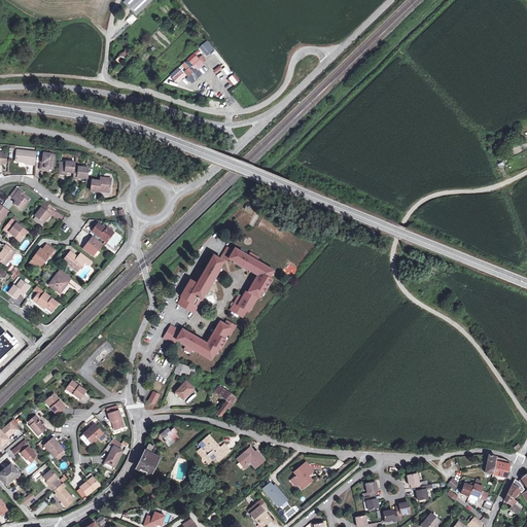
[(135,18),(152,0),(126,0),(123,3),(135,18)]
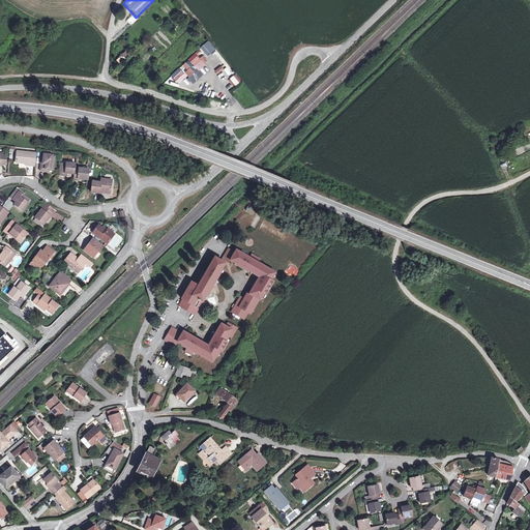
[(207,56),(215,50),(208,39),(200,46),(207,56)]
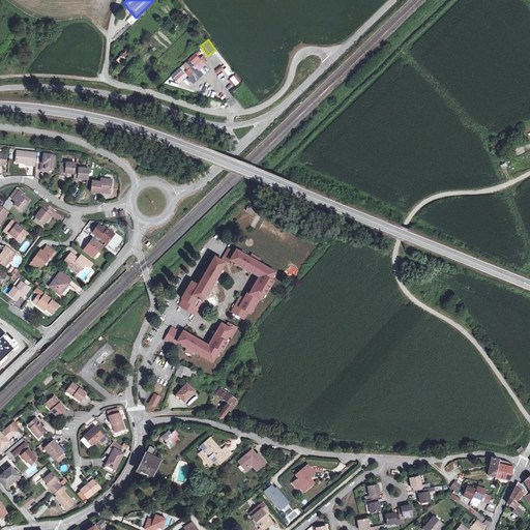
[(123,55),(117,61),(120,64),(126,58),(123,55)]
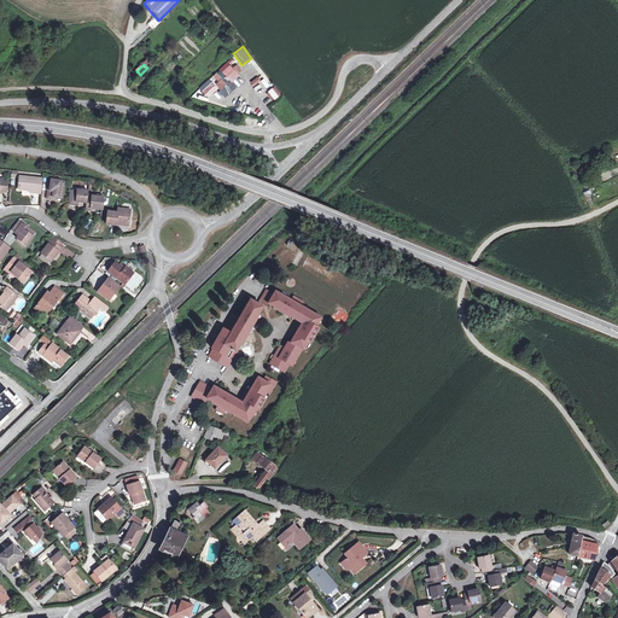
[(225,89),(231,94),(245,79),(240,74),(225,89)]
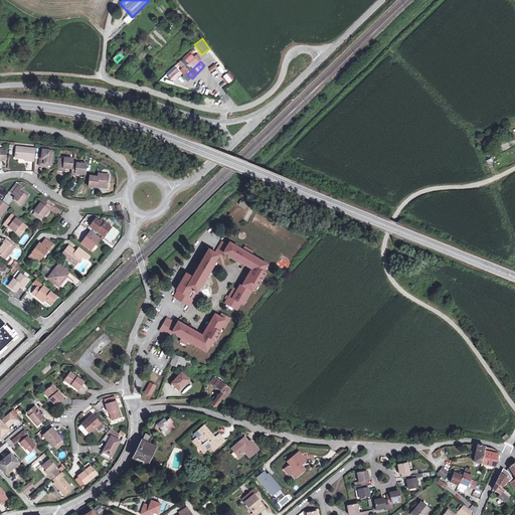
[(116,71),(122,65),(119,62),(113,68),(116,71)]
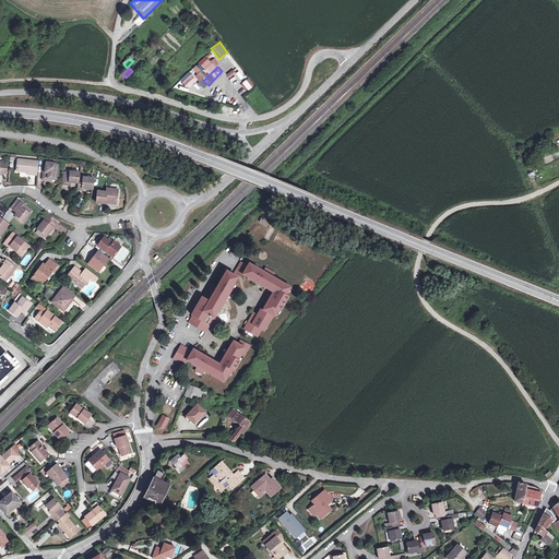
[(205,76),(201,72),(197,76),(201,81),(205,76)]
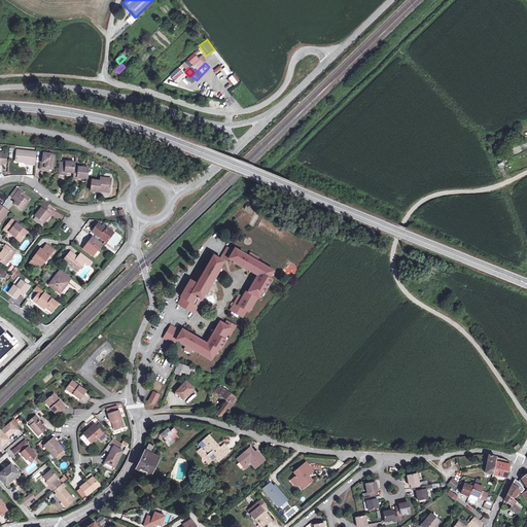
[(177,83),(185,76),(180,69),(171,76),(177,83)]
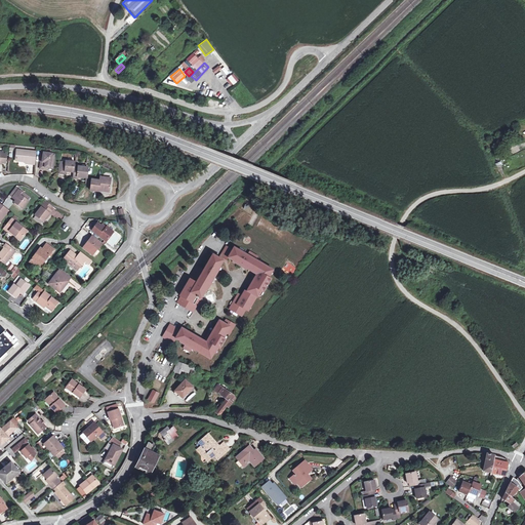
[(232,85),(237,80),(231,74),(226,79),(232,85)]
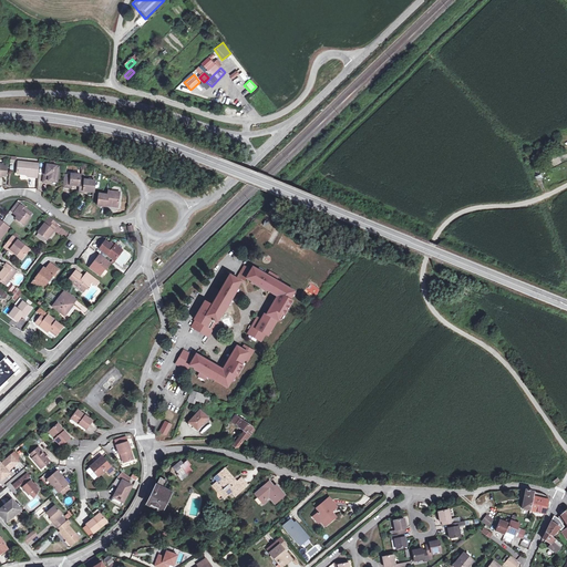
[(177,89),(186,92),(188,85),(179,83),(177,89)]
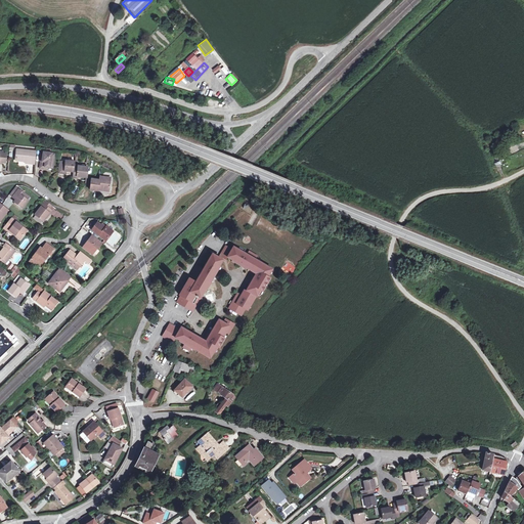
[(30,163),(30,165),(35,166),(36,153),(16,149),(15,161),(25,162),(30,163)]
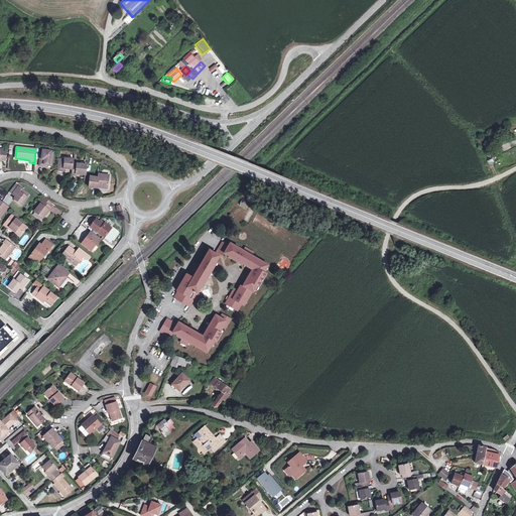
[(44,166),(47,166),(52,167),(54,152),(42,151),(41,159),(39,159),(39,167),(44,168),(44,166)]
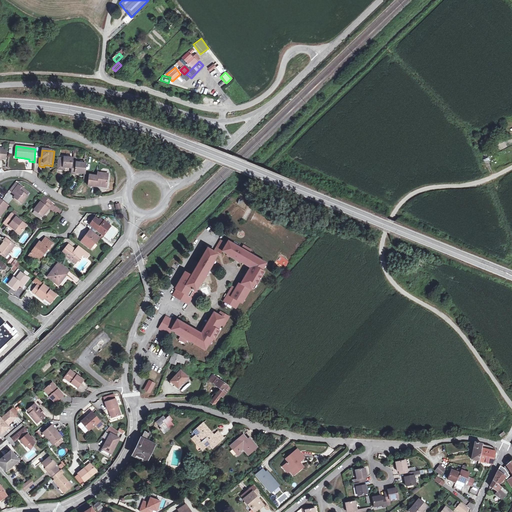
[(61,169),(64,169),(72,170),(73,161),(73,159),(63,158),(63,159),(59,159),(57,171),(61,171),(61,169)]
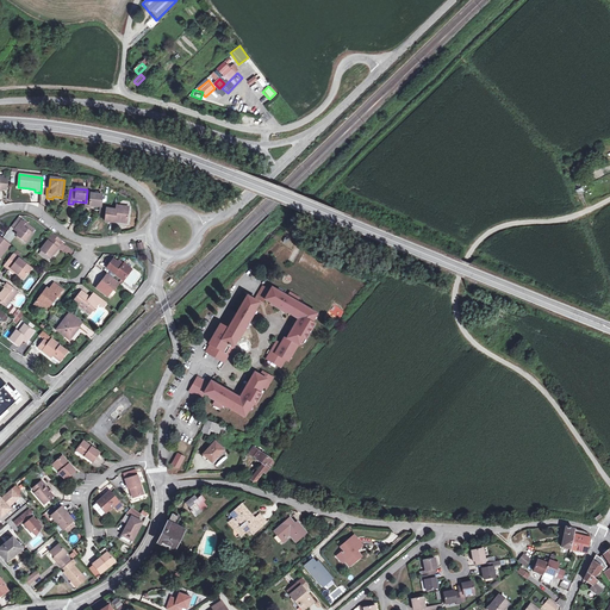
[(93,192),(87,192),(86,203),(86,207),(86,209),(91,209),(91,206),(95,207),(103,207),(104,194),(93,193),(93,192)]
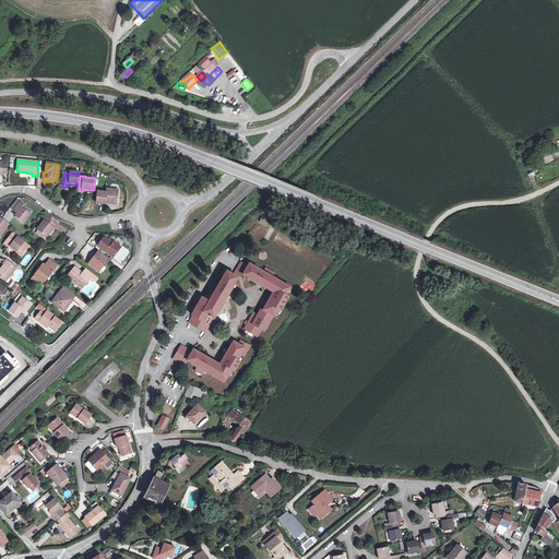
[(97,193),(97,205),(105,206),(105,204),(117,204),(117,192),(111,192),(111,190),(106,190),(106,193),(97,193)]
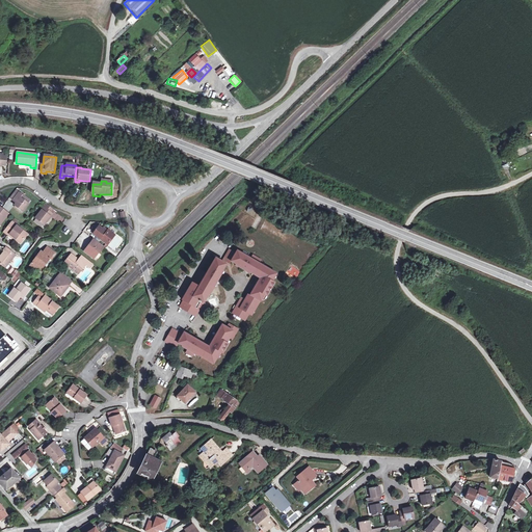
[(12,203),(15,205),(14,208),(21,214),(27,206),(20,201),(22,197),(18,195),(12,203)]
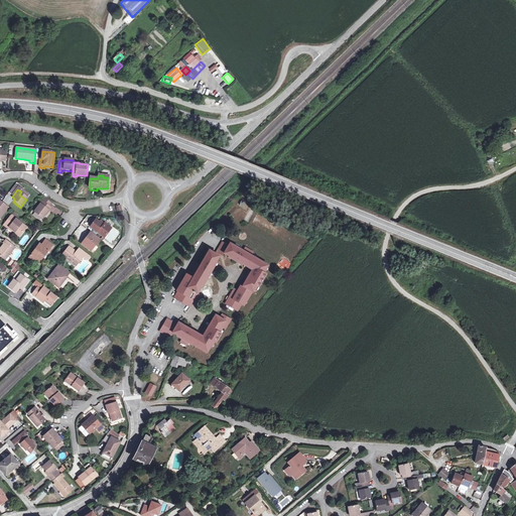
[(44,200),(42,203),(49,208),(51,205),(44,200)]
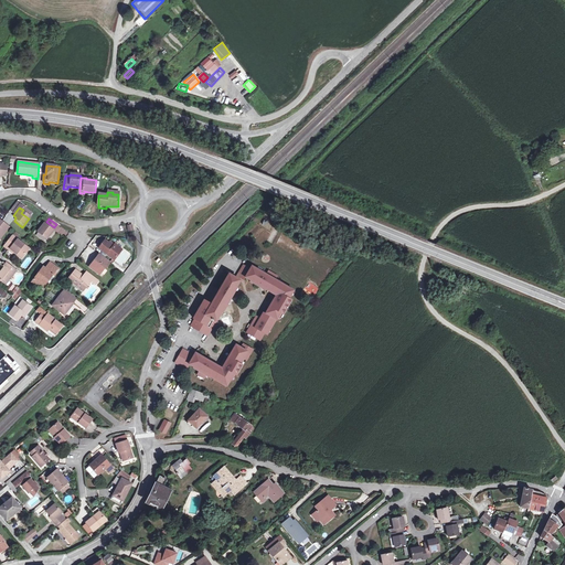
[(54,227),(46,222),(38,233),(46,241),(49,236),(53,232),(54,233),(56,230),(54,227)]
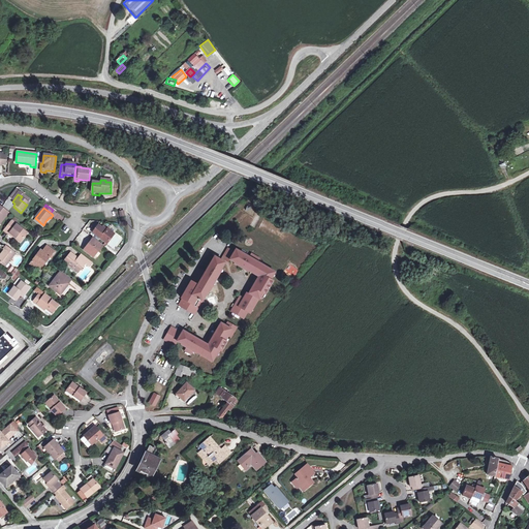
[(2,234),(6,237),(7,235),(12,239),(14,241),(22,231),(10,222),(2,234)]
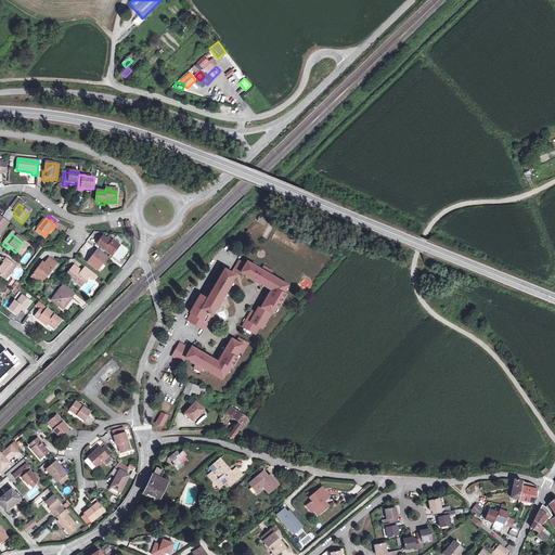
[(112,246),(107,243),(102,239),(97,246),(112,259),(119,248),(113,244),(112,246)]
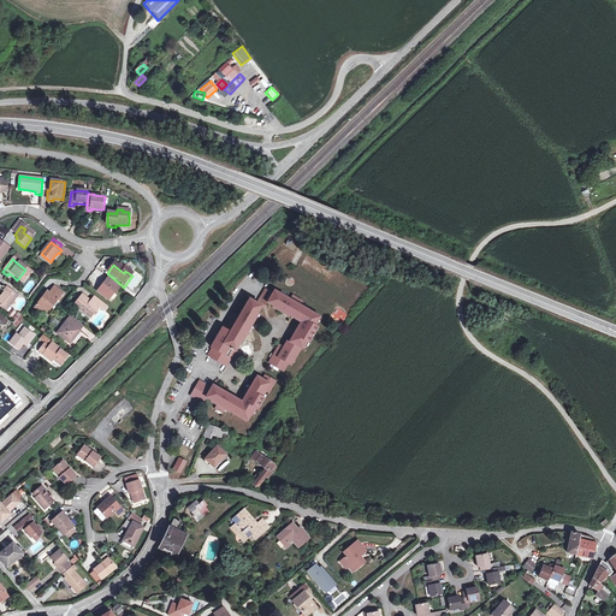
[(106,302),(112,296),(114,297),(119,290),(107,279),(95,294),(106,302)]
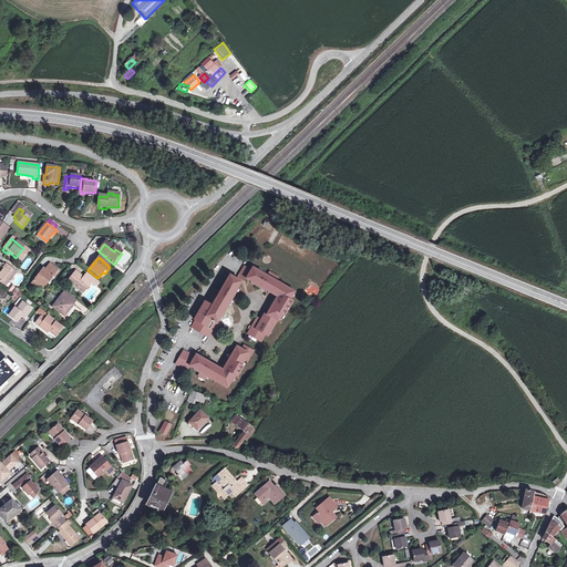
[(45,270),(44,268),(33,284),(38,287),(41,284),(47,287),(60,269),(51,263),(45,270)]
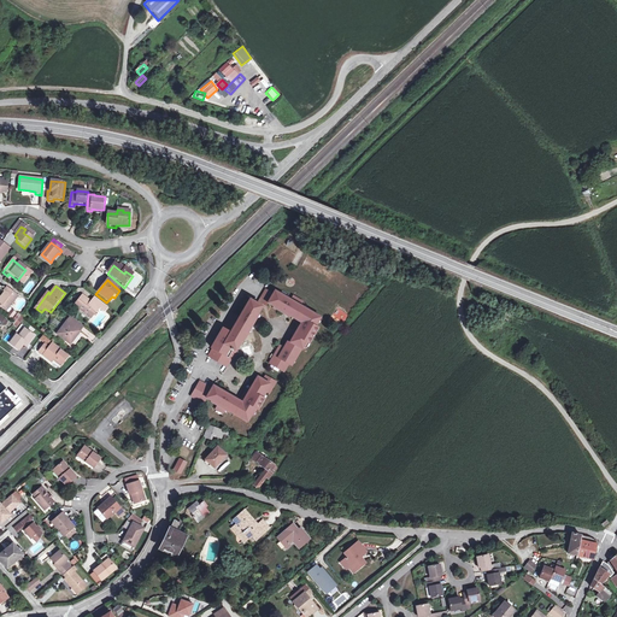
[(0,300),(0,307),(6,313),(18,299),(6,291),(4,293),(5,294),(0,300)]
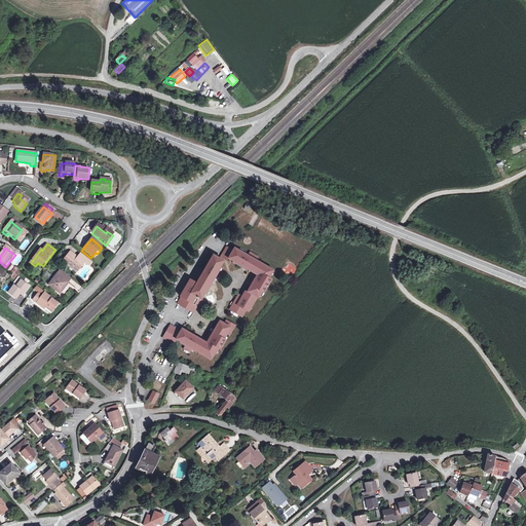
[(195,314),(199,308),(201,309),(205,301),(203,300),(227,261),(229,262),(230,259),(260,276),(259,279),(257,279),(253,286),(255,287),(251,293),(249,292),(246,298),(241,296),(233,310),(246,317),(250,310),(253,312),(260,299),(261,299),(265,293),(266,294),(274,280),(272,278),(276,272),(259,262),(261,258),(253,253),(251,257),(237,249),(235,252),(228,248),(221,260),(216,257),(208,271),(199,267),(182,298),(183,299),(180,305),(195,314)]
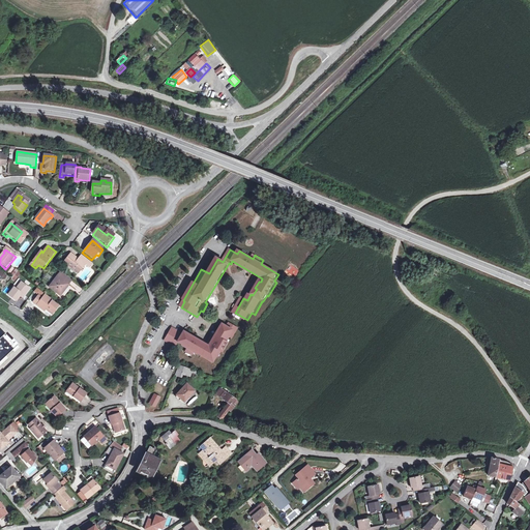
[(92,265),(85,260),(81,264),(77,261),(69,256),(66,260),(69,262),(66,266),(78,275),(85,267),(88,270),(92,265)]
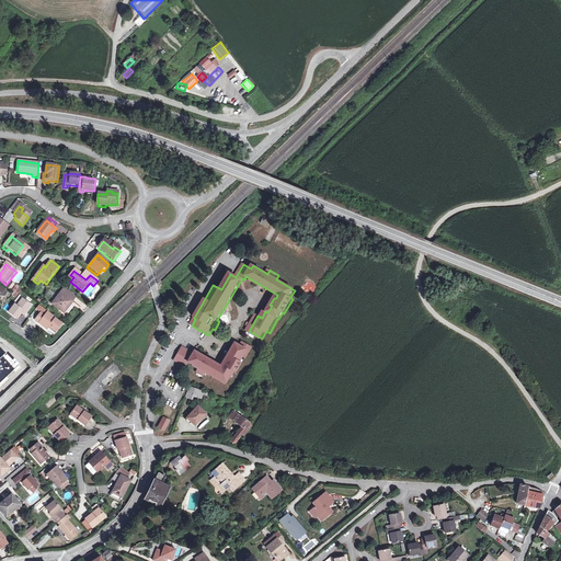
[(22,272),(13,276),(16,282),(25,277),(22,272)]
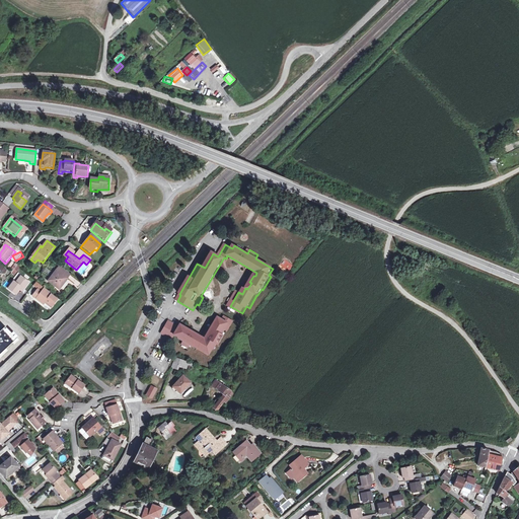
[(19,269),(16,267),(10,275),(13,277),(19,269)]
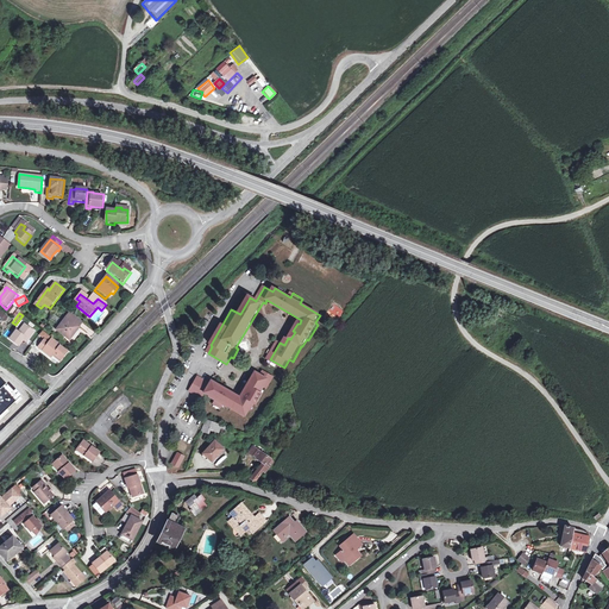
[(68,341),(76,331),(75,330),(80,324),(68,314),(55,332),(68,341)]
